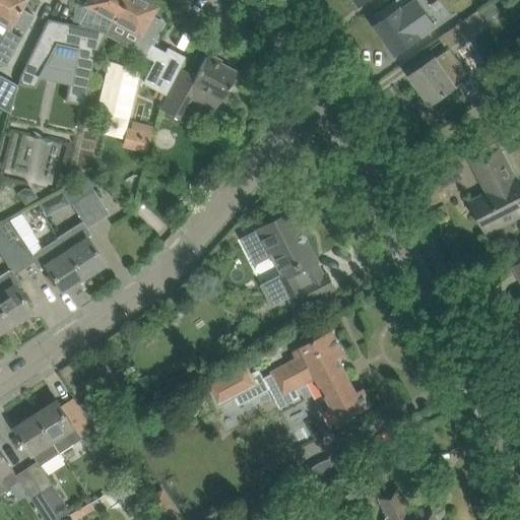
[(0,0),(0,40),(1,41),(0,42),(0,63),(5,66),(34,16),(20,8),(24,0),(0,0)]
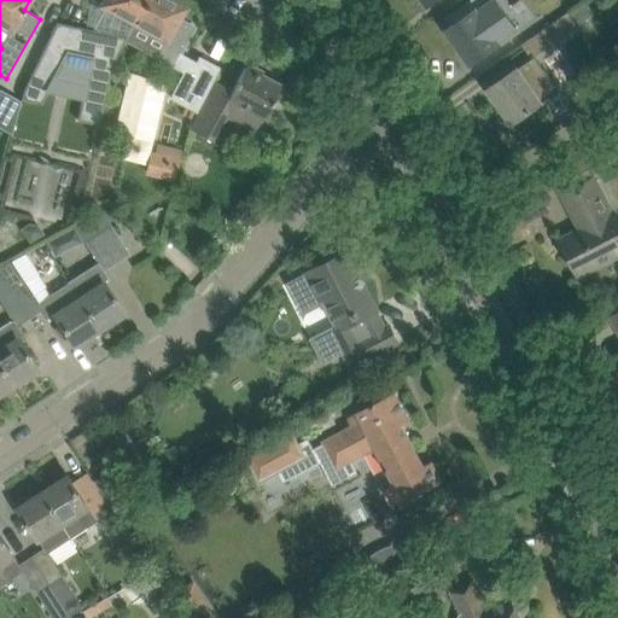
[(23,89),(21,98),(41,101),(46,91),(56,76),(85,82),(79,120),(99,124),(100,122),(112,63),(134,25),(147,0),(104,0),(101,6),(105,7),(92,30),(56,22),(51,33),(50,36),(41,53),(23,89)]
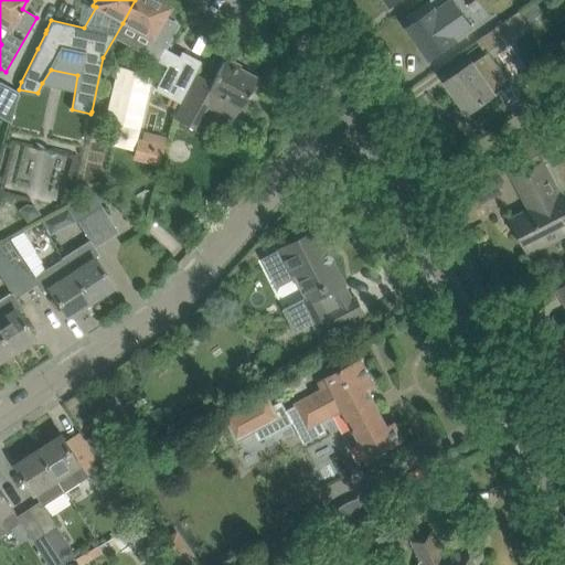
[(155,0),(135,0),(123,23),(150,39),(141,54),(159,63),(178,30),(161,21),(169,8),(155,0)]
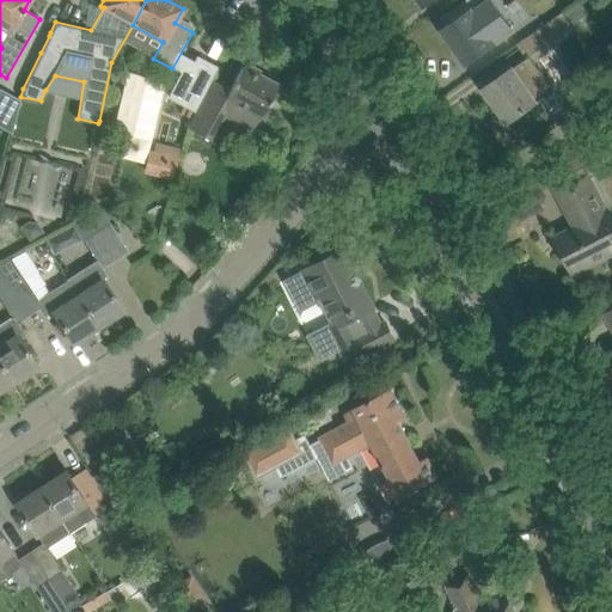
[(494,0),(466,0),(441,18),(447,26),(442,30),(466,63),(495,43),(494,42),(514,29),(494,0)]
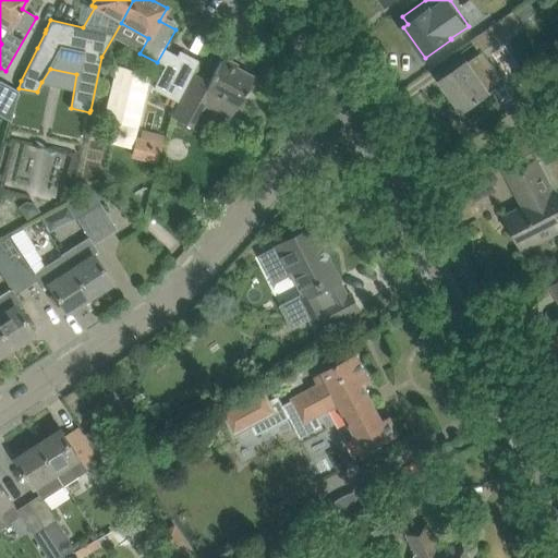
[(514,12),(473,41),(481,52),(483,50),(522,23),(516,12),(514,12)]
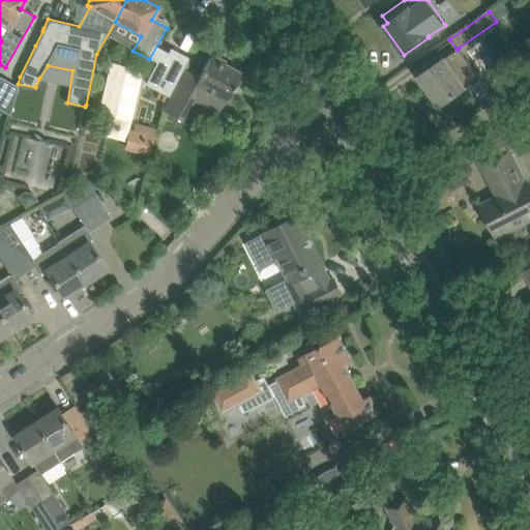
[(158,64),(147,85),(167,96),(186,59),(168,49),(165,53),(162,59),(158,64)]
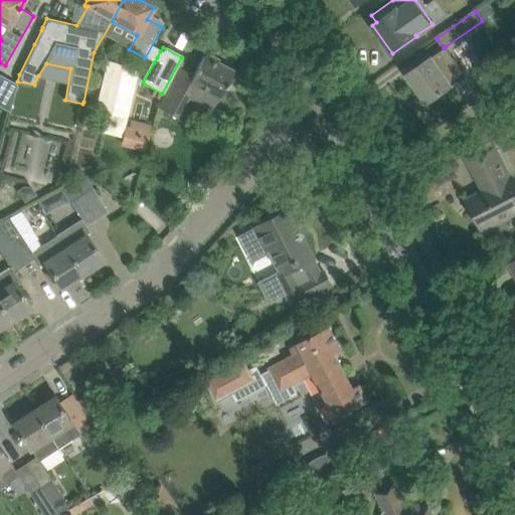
[(432,57),(407,74),(427,103),(466,75),(447,47),(432,58),(432,57)]
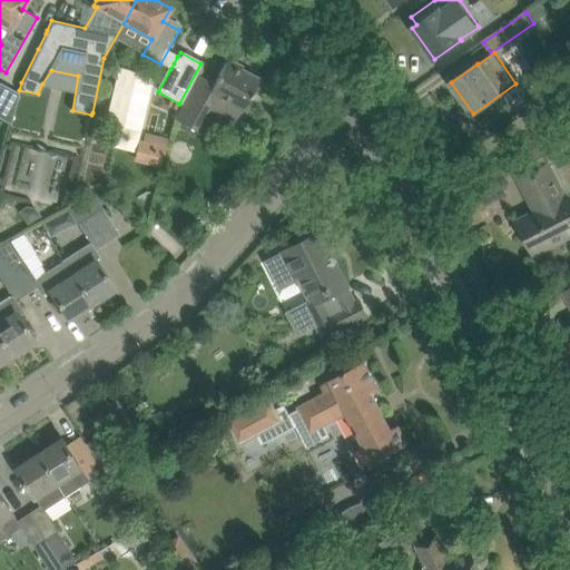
[(197,130),(209,107),(235,121),(257,79),(225,61),(214,82),(199,75),(176,119),(197,130)]
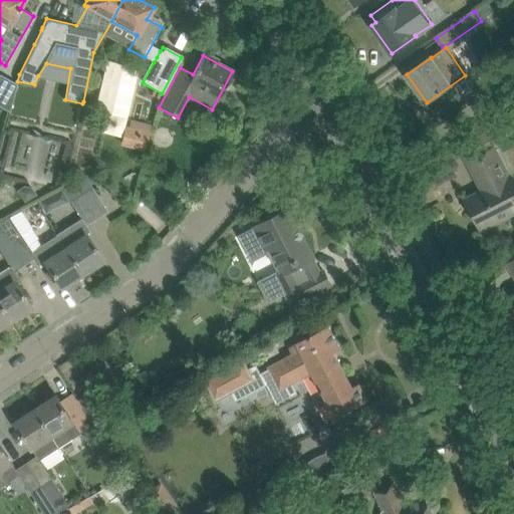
[(17,84),(0,74),(0,105),(10,111),(17,84)]
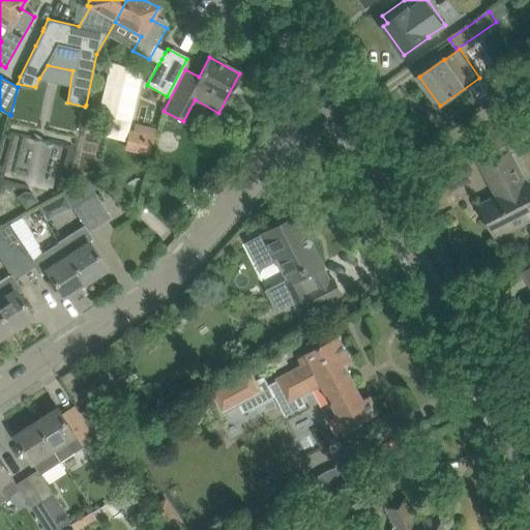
[(529,117),(527,119),(520,122),(529,140),(529,138),(529,117)]
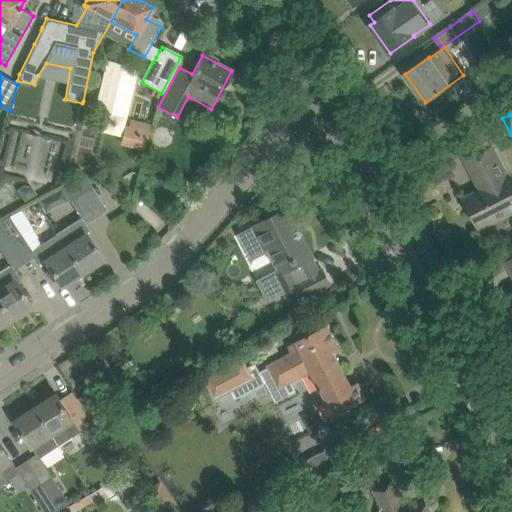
[(126,126),(123,142),(144,147),(147,131),(148,126),(132,122),(131,127),(126,126)]
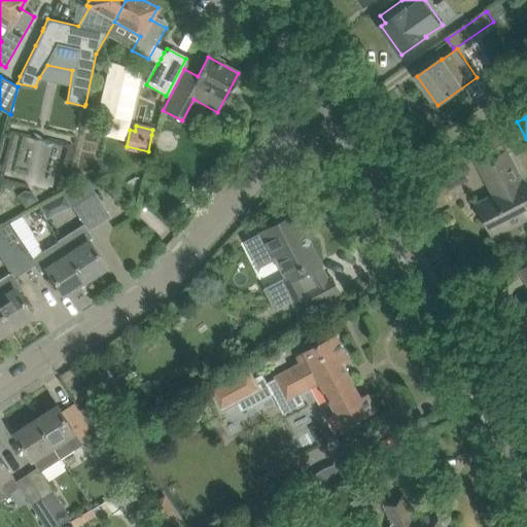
[(495,196),(478,204),(494,236),(526,218),(526,187),(524,180),(522,181),(507,151),(480,166),(495,196)]
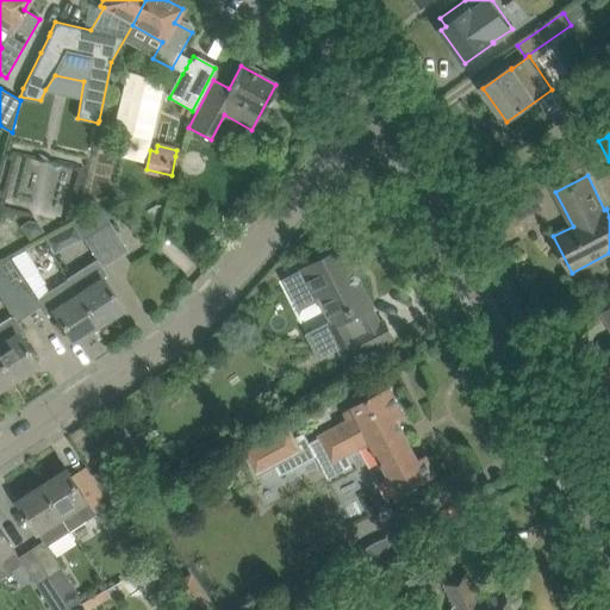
[(86,199),(85,209),(94,210),(97,201),(86,199)]
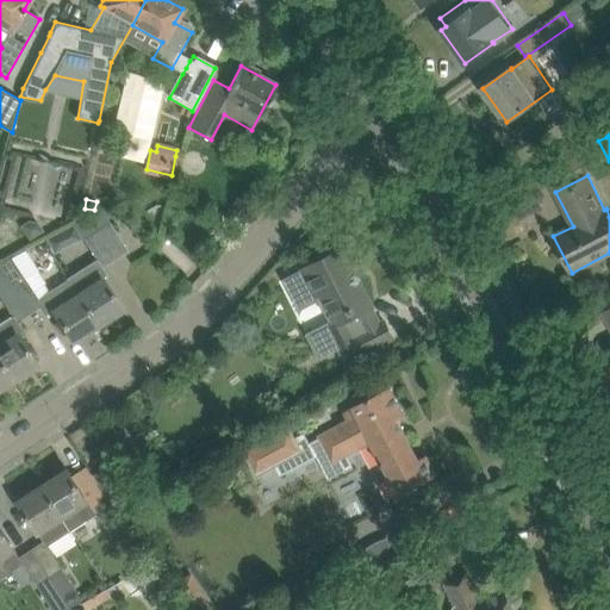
[(97,260),(67,279),(76,294),(97,325),(122,310),(109,290),(101,279),(107,275),(103,267),(128,250),(103,212),(75,225),(97,260)]
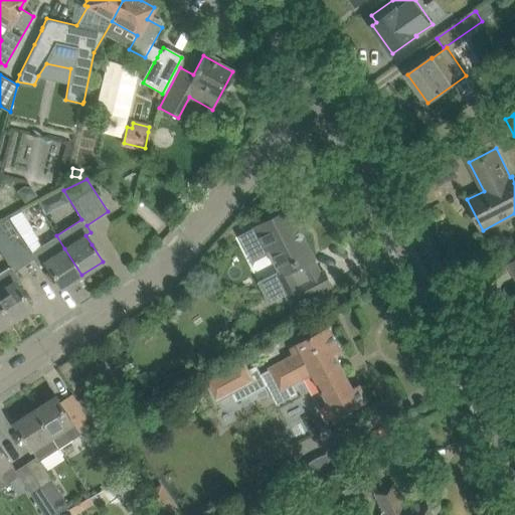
[(24,187),(17,191),(25,203),(37,196),(32,189),(24,187)]
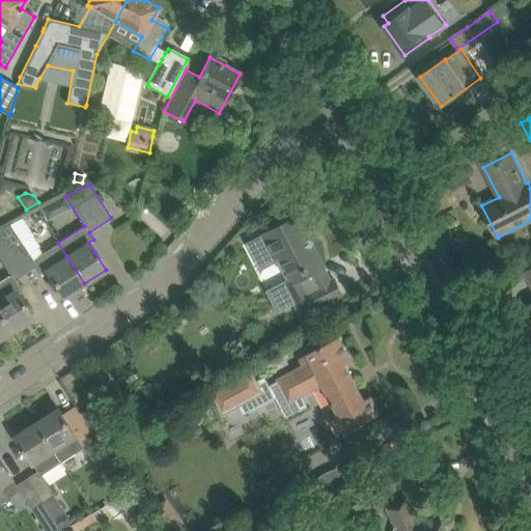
[(64,195),(40,207),(47,221),(71,208),(64,195)]
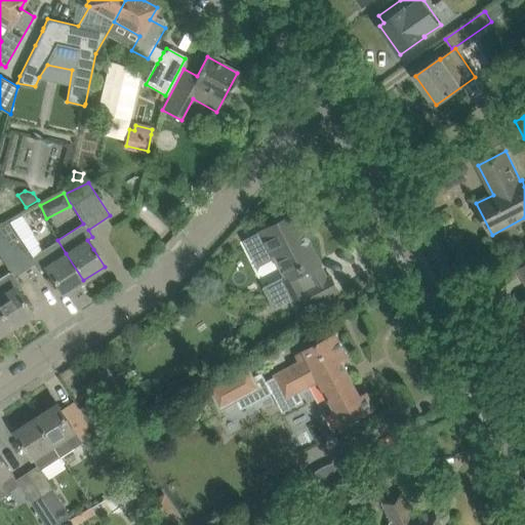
[(298,211),(260,231),(270,249),(272,254),(277,252),(290,277),(282,281),(269,288),(279,308),(292,300),(298,312),(320,300),(338,290),(331,276),(327,278),(301,228),(306,226),(298,211)]
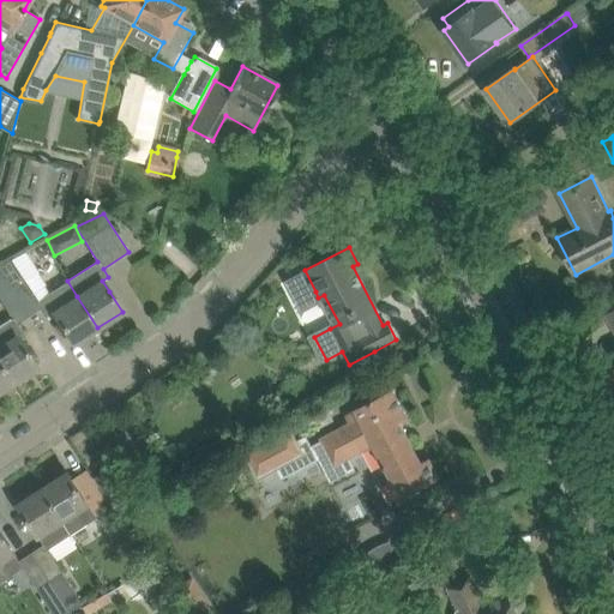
[(11,260),(0,265),(0,271),(29,315),(41,307),(47,317),(52,313),(72,344),(97,327),(77,296),(67,281),(37,301),(11,260)]
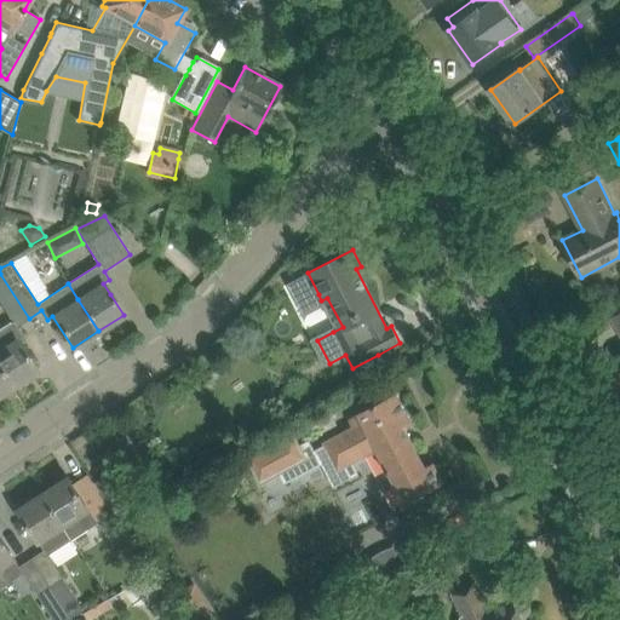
[(0,302),(12,321),(16,327),(29,319),(0,274),(0,302)]
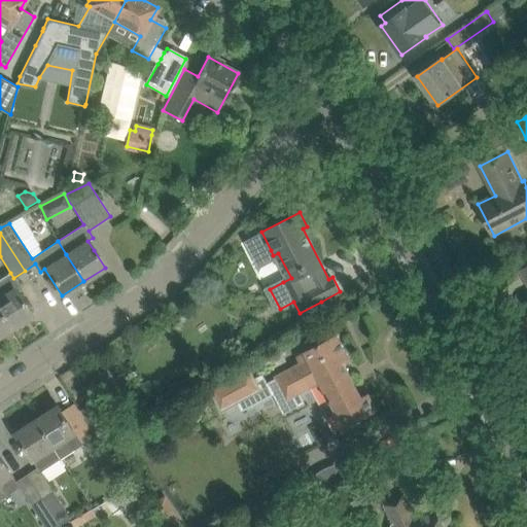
[(19,285),(13,278),(10,273),(0,279),(0,314),(9,329),(31,315),(13,289),(19,285)]
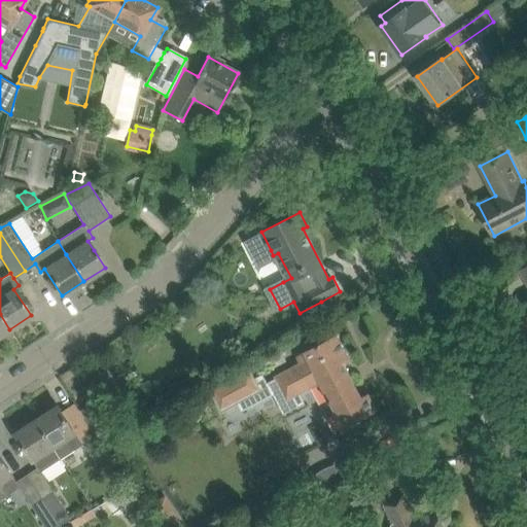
[(0,335),(9,329),(0,314),(0,335)]
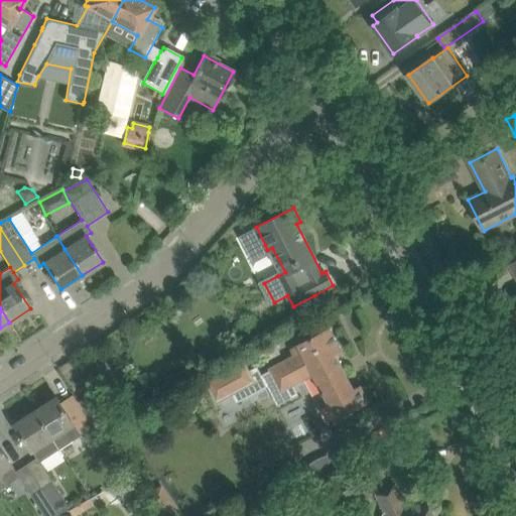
[(313,374),(336,417),(369,400),(361,384),(356,387),(338,351),(344,349),(332,326),(313,335),(300,342),(303,349),(269,367),(281,391),(313,374)]
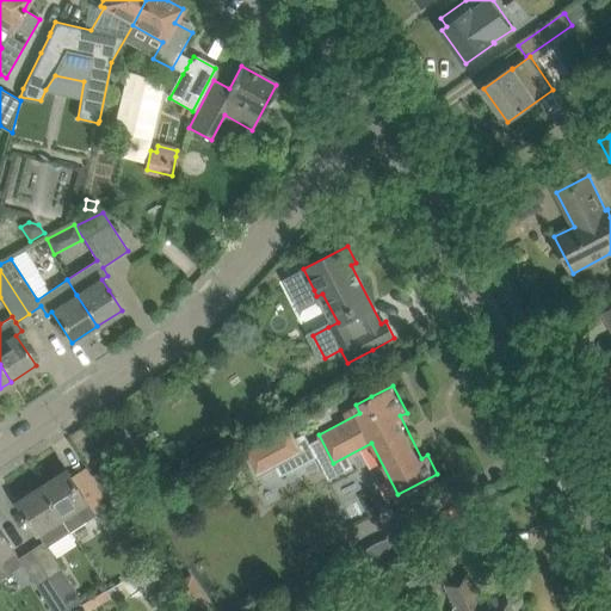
[(290,426),(244,450),(257,476),(276,467),(281,476),(318,457),(306,433),(296,438),(290,426)]
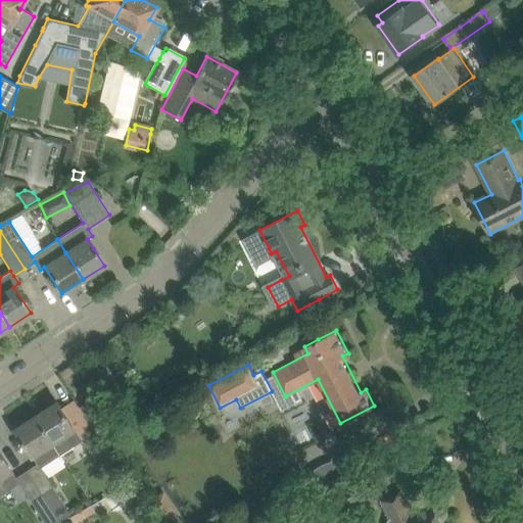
[(37,416),(62,455),(83,440),(76,429),(58,402),(37,416)]
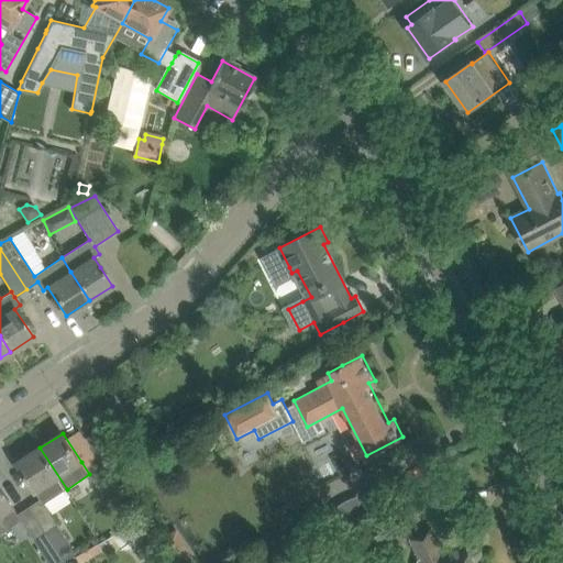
[(94,444),(109,467),(121,460),(107,437),(94,444)]
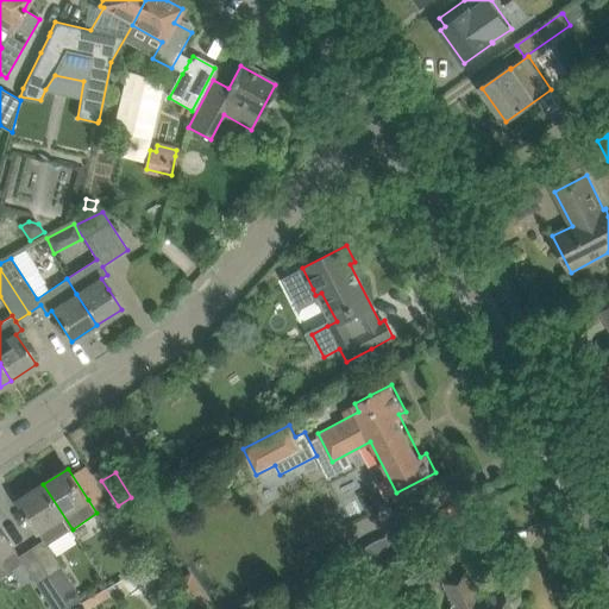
[(44,540),(32,548),(70,608),(83,600),(63,567),(49,545),(73,529),(43,484),(18,501),(39,532),(44,540)]
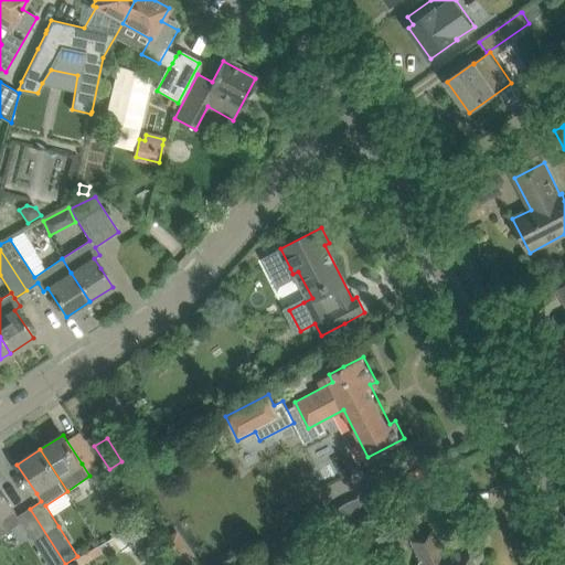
[(107,504),(119,497),(104,471),(92,479),(107,504)]
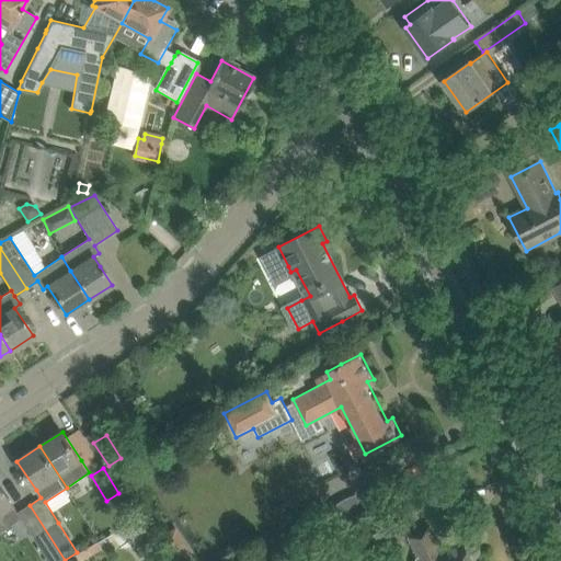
[(0,531),(22,518),(19,513),(0,483),(0,531)]
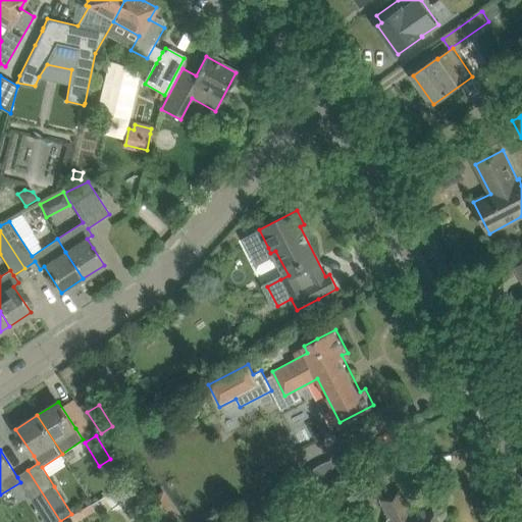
[(308,477),(291,465),(268,498),(286,510),(308,477)]
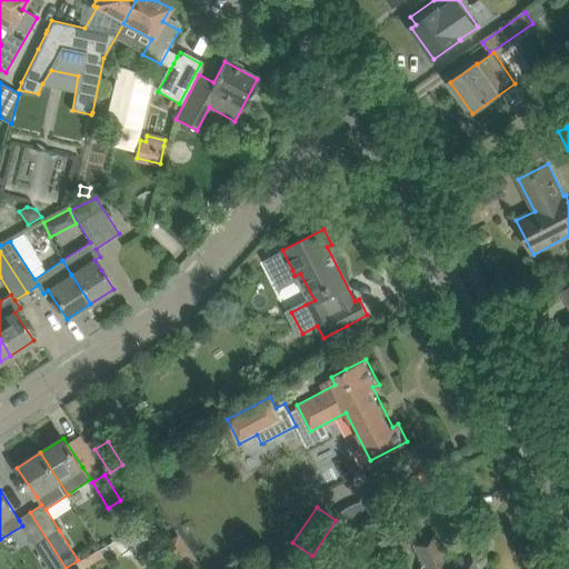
[(30,512),(19,520),(50,568),(63,568),(66,568),(30,512)]
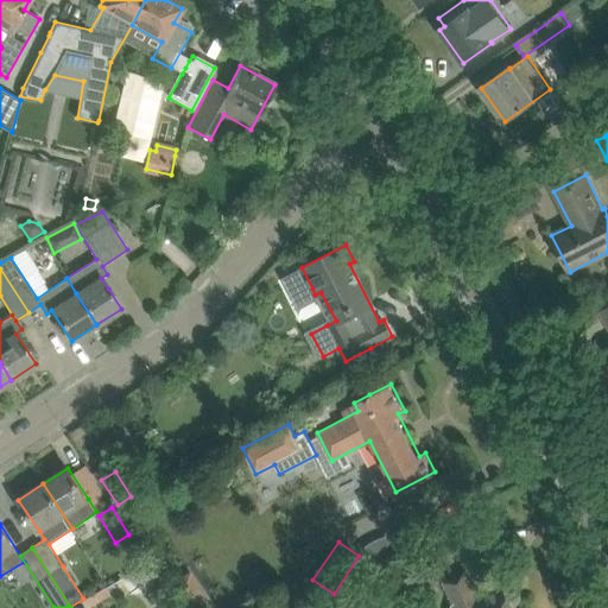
[(400,568),(410,587),(441,571),(430,552),(400,568)]
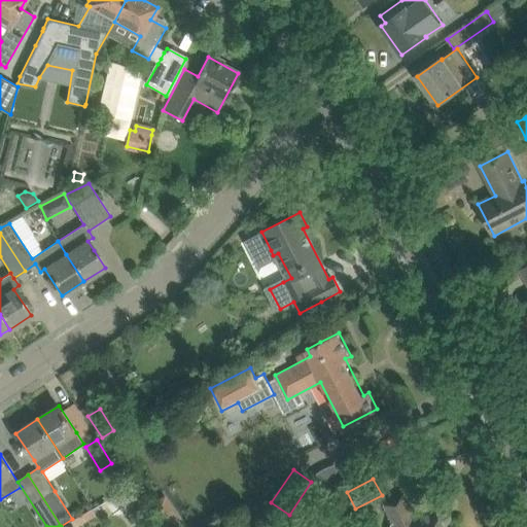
[(444,526),(434,506),(419,515),(408,493),(386,503),(395,522),(391,524),(390,526),(444,526)]
